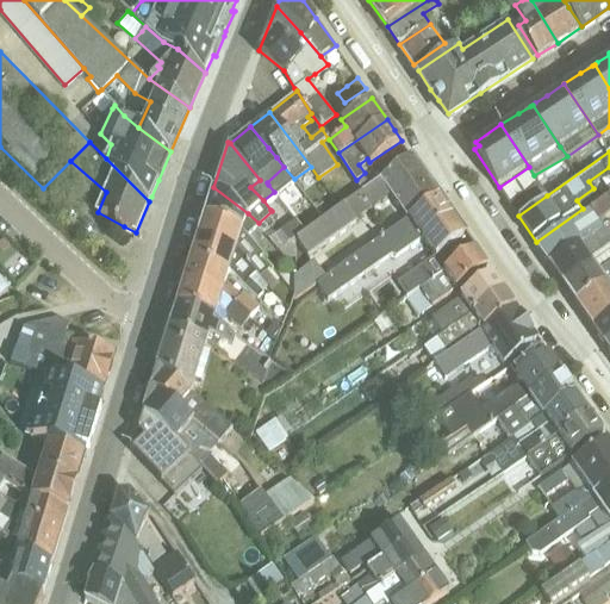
[(296,237),(298,240),(309,253),(362,217),(361,213),(391,192),(408,215),(439,193),(411,154),(372,182),(362,190),(325,216),(306,230),(296,237)]
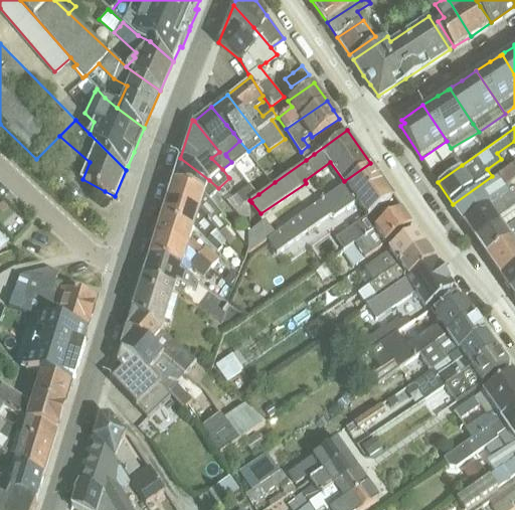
[(308,146),(301,152),(306,160),(314,154),(308,146)]
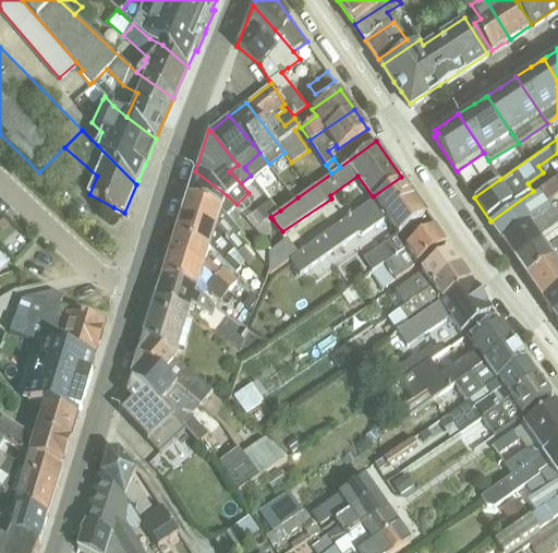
[(251,164),(245,169),(251,176),(253,178),(258,172),(251,164)]
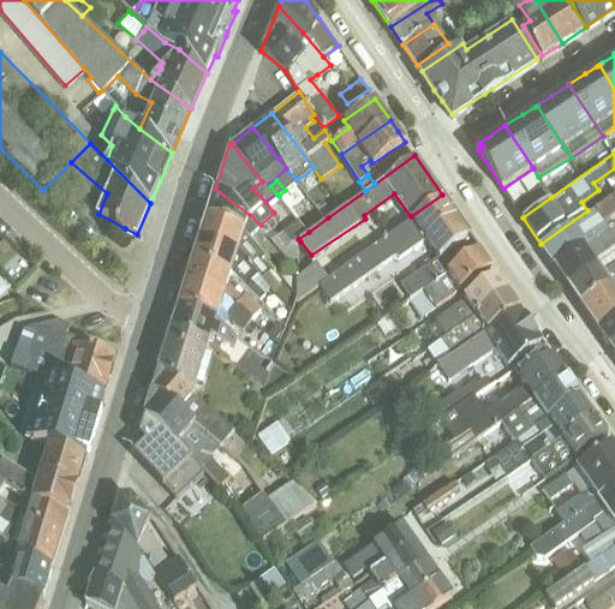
[(523,218),(551,197),(543,183),(513,203),(523,218)]
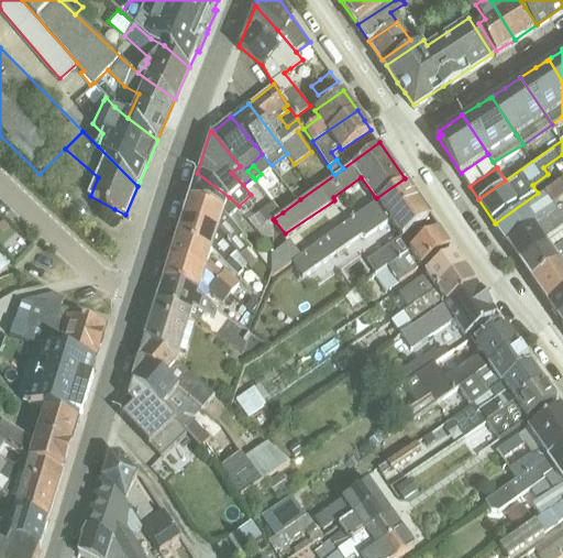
[(223,211),(228,216),(233,211),(239,206),(229,197),(197,173),(189,196),(224,208),(223,211)]
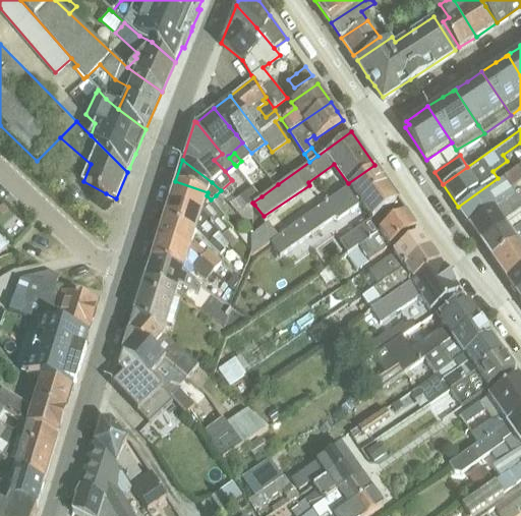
[(520,162),(498,178),(458,207),(469,222),(520,185),(520,162)]
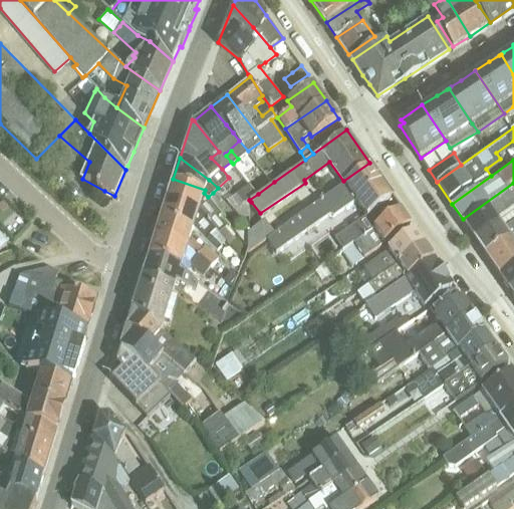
[(369,163),(343,181),(267,236),(276,249),(330,211),(334,213),(356,198),(367,213),(335,235),(342,246),(401,207),(369,163)]
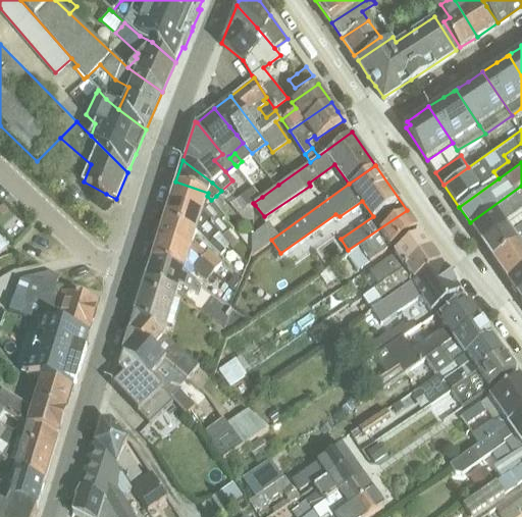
[(254,187),(262,197),(278,185),(270,175),(254,187)]
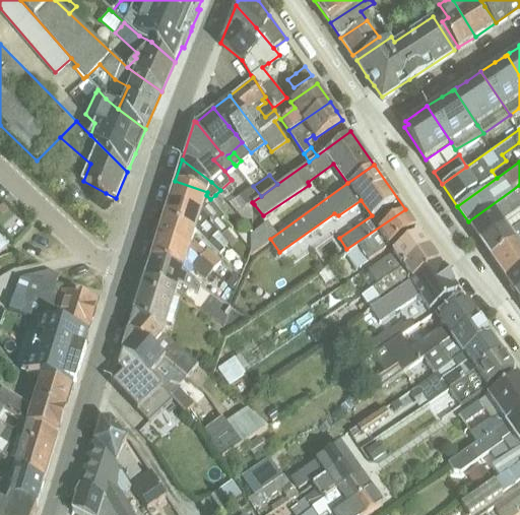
[(225,238),(230,242),(233,245),(238,240),(229,229),(230,228),(221,218),(223,215),(210,199),(206,195),(207,192),(175,181),(169,199),(201,210),(225,238)]
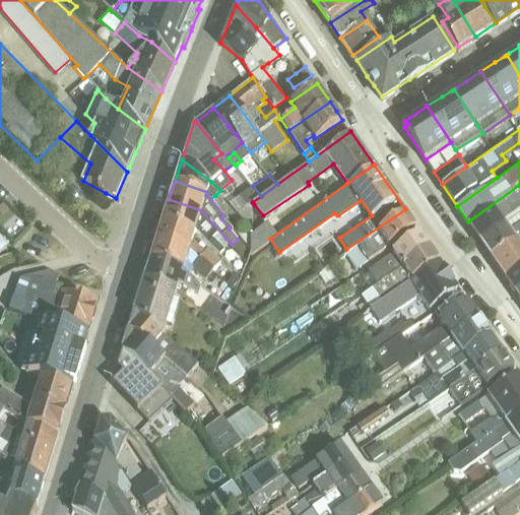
[(519,185),(468,221),(477,235),(519,204),(519,185)]
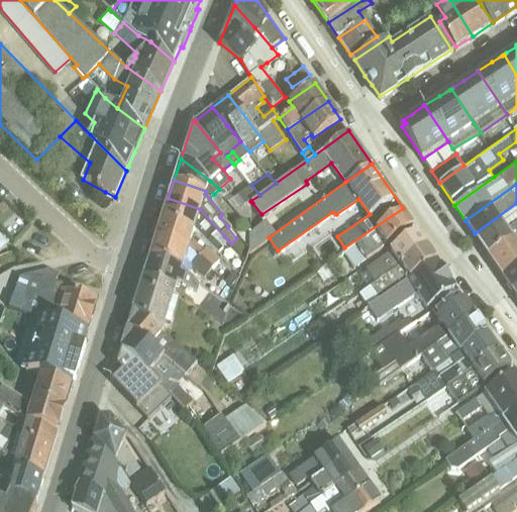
[(260,195),(251,185),(229,200),(242,217),(244,228),(249,228),(252,203),(250,201),(260,195)]
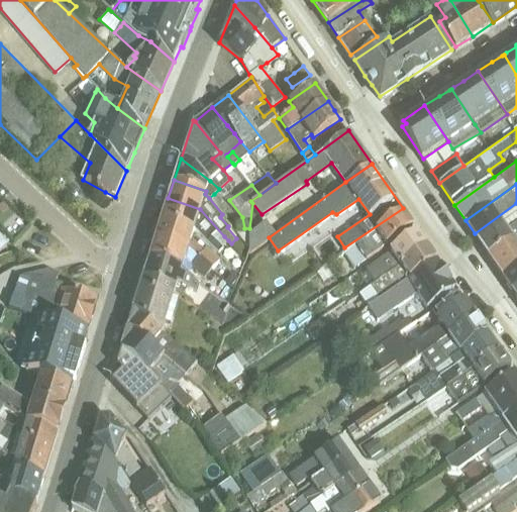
[(163,217),(195,226),(219,250),(223,246),(222,245),(228,240),(224,236),(200,209),(168,198),(163,217)]
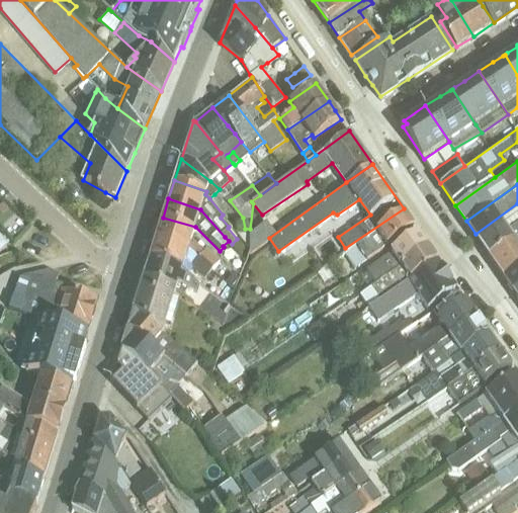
[(517,203),(476,234),(479,238),(490,254),(517,233),(517,203)]
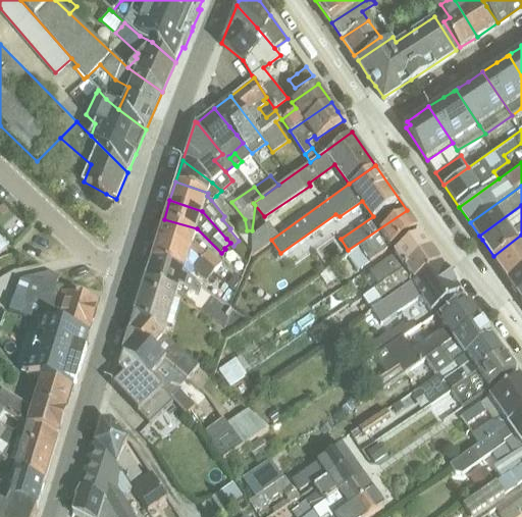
[(407,210),(348,250),(358,266),(417,225),(407,210)]
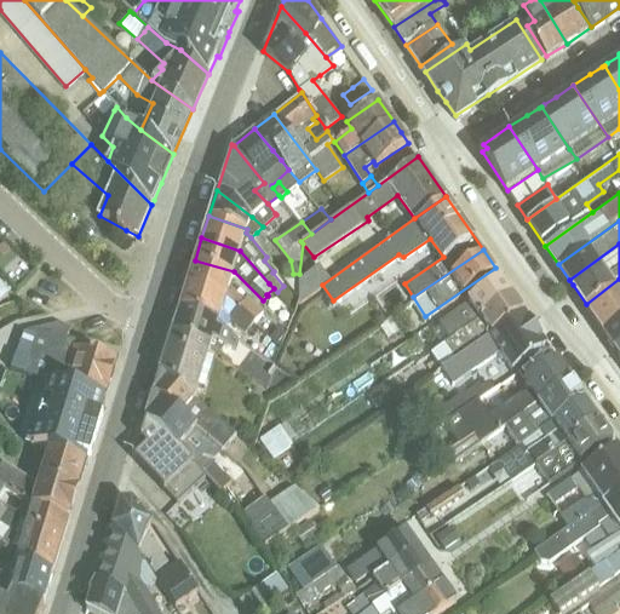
[(227,296),(254,321),(264,310),(248,296),(246,298),(230,285),(234,271),(195,260),(188,282),(227,296)]
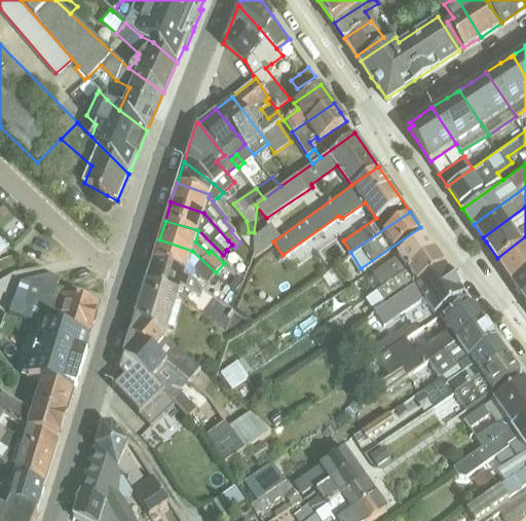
[(254,233),(254,250),(254,253),(280,234),(271,222),(254,233)]
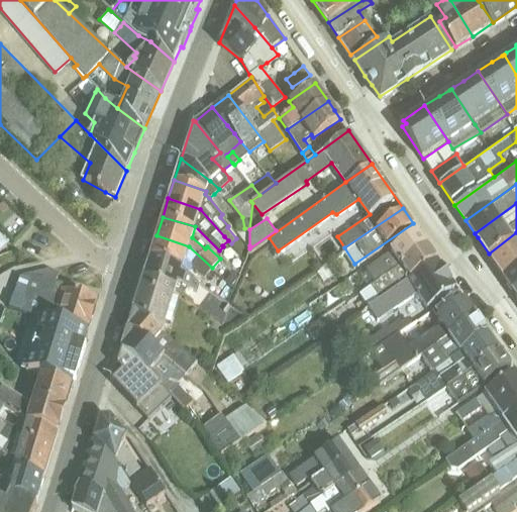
[(244,228),(237,227),(247,242),(249,245),(249,229),(249,228),(244,228)]
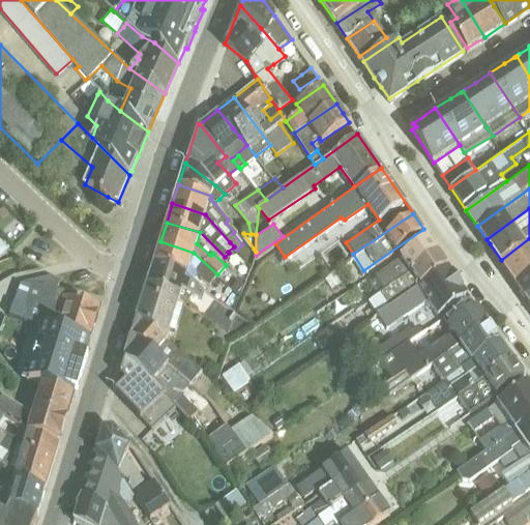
[(385,286),(396,278),(391,269),(404,261),(410,268),(438,249),(428,235),(375,271),(385,286)]
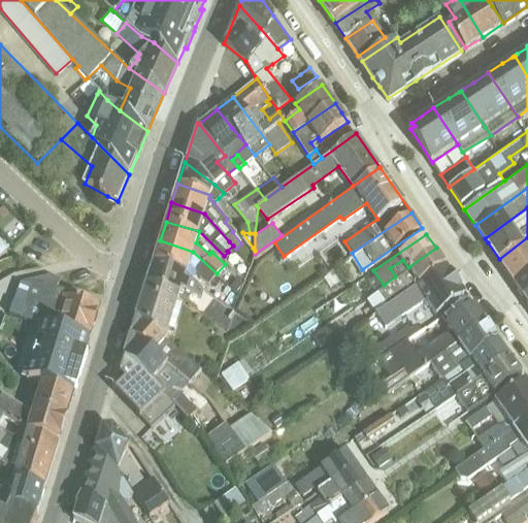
[(527,237),(499,259),(514,280),(527,268),(527,237)]
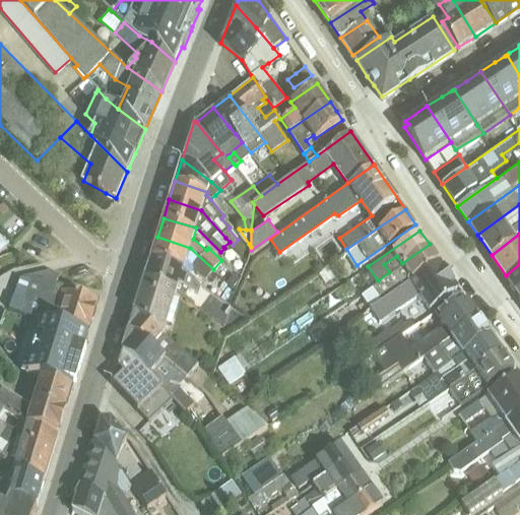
[(151,257),(184,268),(187,257),(194,264),(193,266),(206,277),(213,269),(190,248),(157,237),(151,257)]
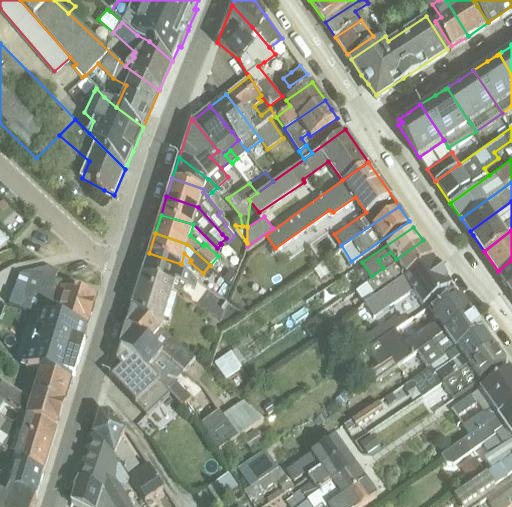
[(383,268),(372,276),(356,287),(365,300),(432,253),(423,240),(396,259),(383,268)]
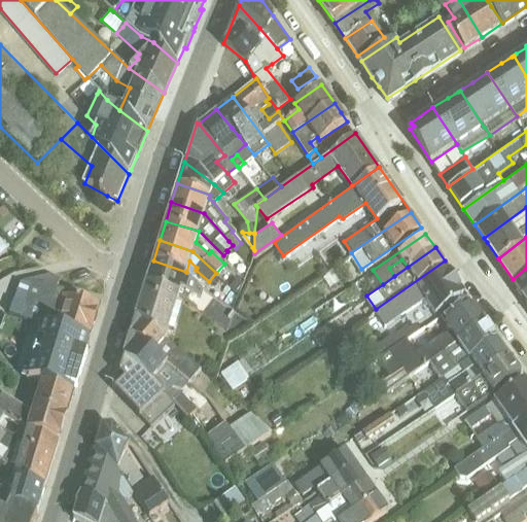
[(146,282),(183,293),(188,296),(191,291),(201,293),(204,285),(192,276),(186,272),(153,261),(146,282)]
